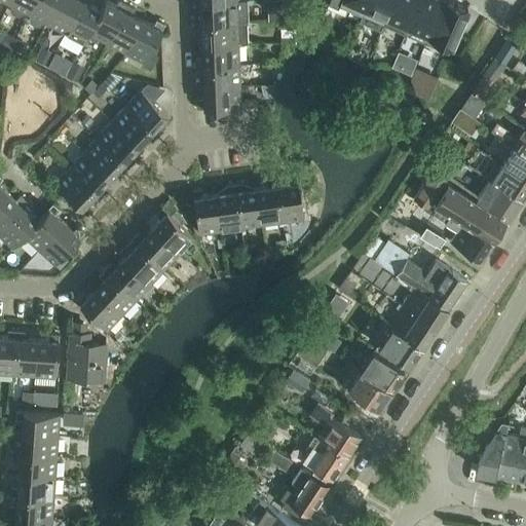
[(10,0),(9,3),(9,4),(11,5),(10,7),(10,10),(12,13),(17,16),(22,16),(24,13),(25,12),(28,14),(35,0),(10,0)]
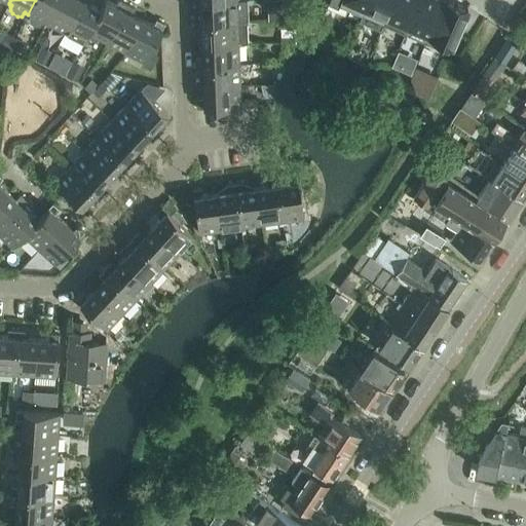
[(35,0),(28,14),(30,15),(29,17),(29,21),(31,23),(36,26),(40,26),(42,24),(43,23),(46,25),(59,0),(35,0)]
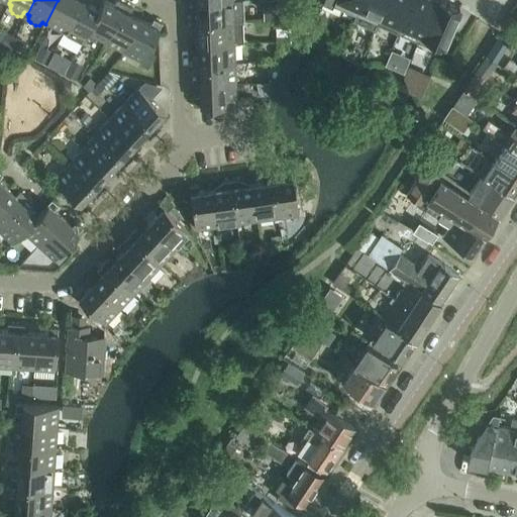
[(58,0),(45,24),(64,33),(80,0),(58,0)]
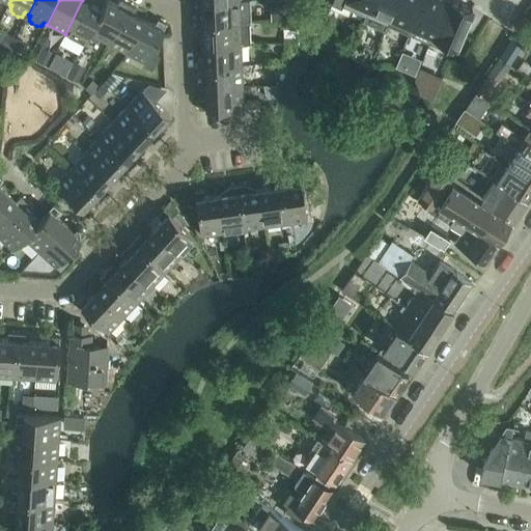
[(82,0),(65,34),(84,45),(89,33),(102,9),(101,9),(91,5),(93,0),(82,0)]
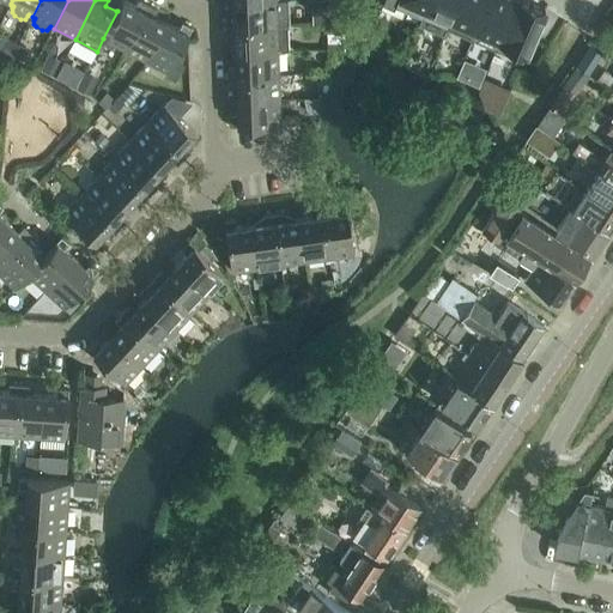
[(103,38),(125,50),(125,49),(149,5),(139,0),(138,0),(135,6),(122,0),(121,0),(116,11),(117,11),(103,38)]
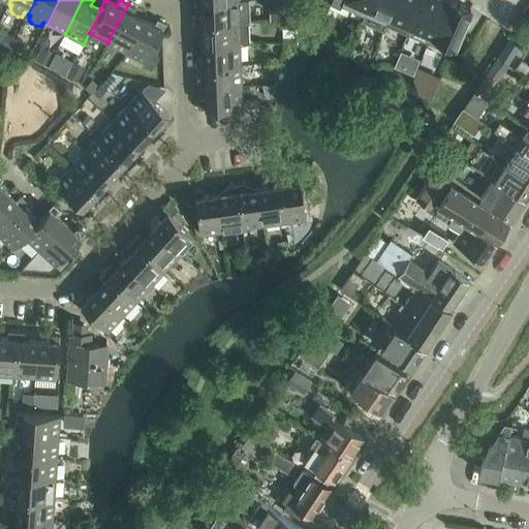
[(332,0),(331,3),(331,4),(338,7),(341,8),(341,6),(364,16),(367,9),(370,0),(332,0)]
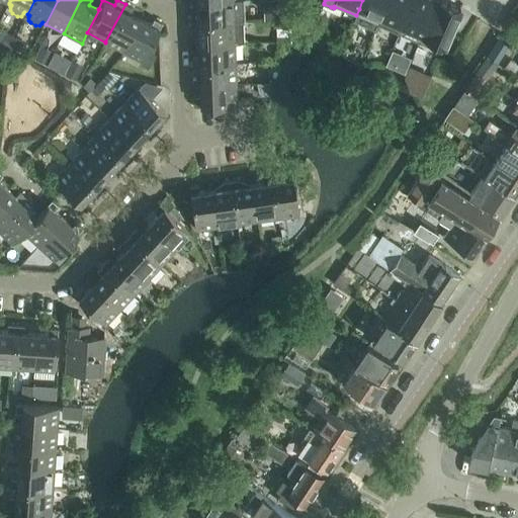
[(362,0),(359,9),(356,15),(377,24),(387,0),(362,0)]
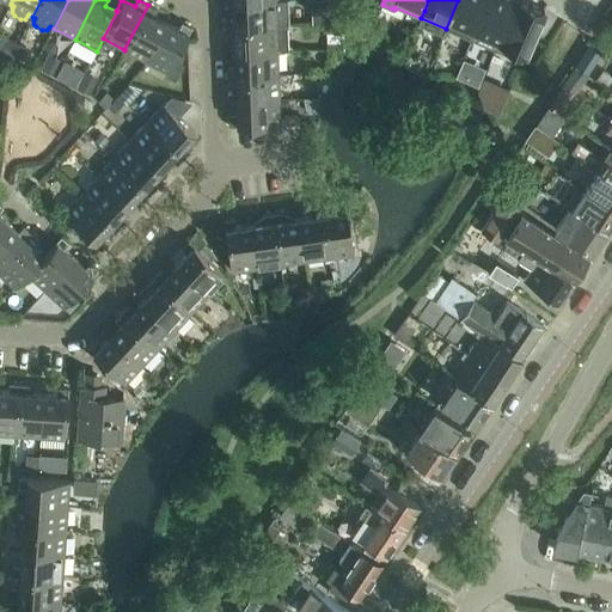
[(458,0),(446,29),(471,40),(488,0),(458,0)]
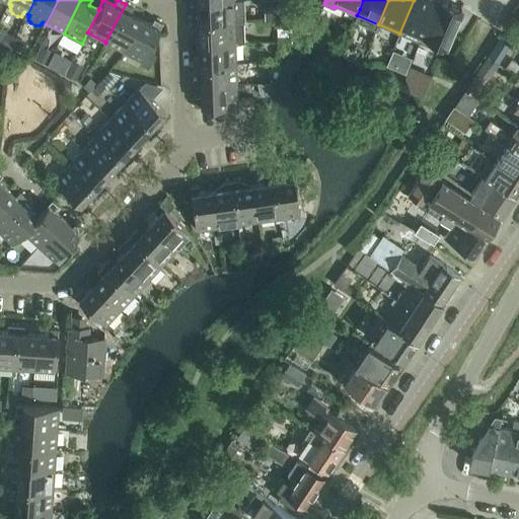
[(414,0),(399,33),(420,43),(437,0),(414,0)]
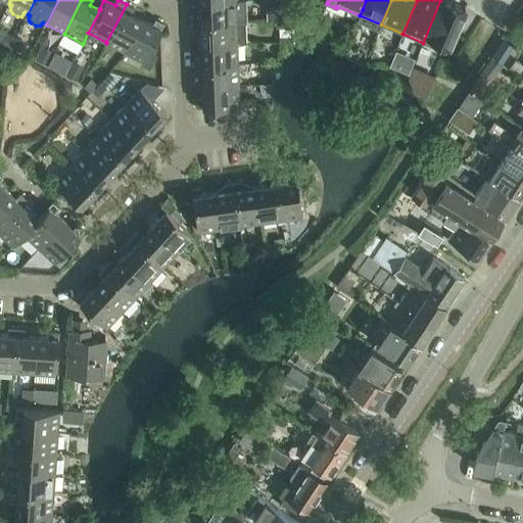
[(440,0),(423,43),(445,52),(447,53),(449,48),(467,9),(468,7),(455,2),(450,0),(440,0)]
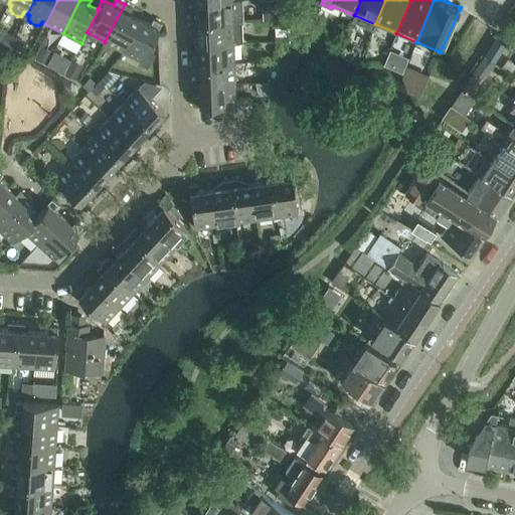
[(196,15),(190,15),(190,23),(232,22),(232,21),(231,1),(195,3),(196,15)]
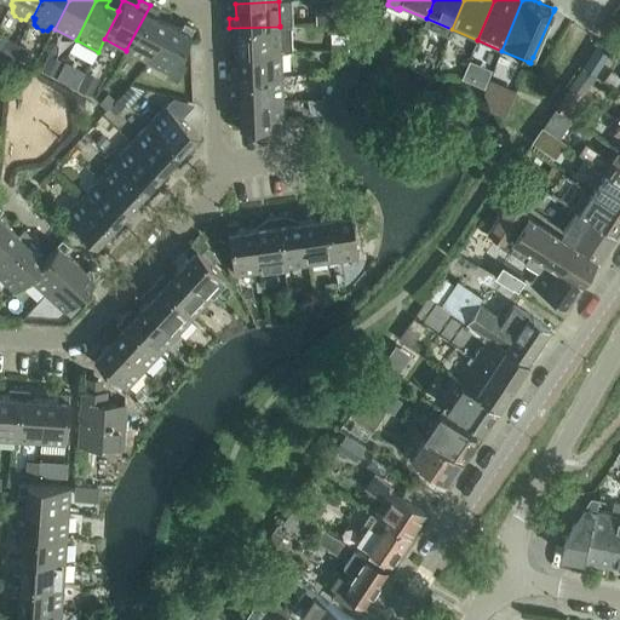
[(126,50),(126,51),(148,62),(149,62),(168,23),(156,16),(159,10),(150,5),(126,50)]
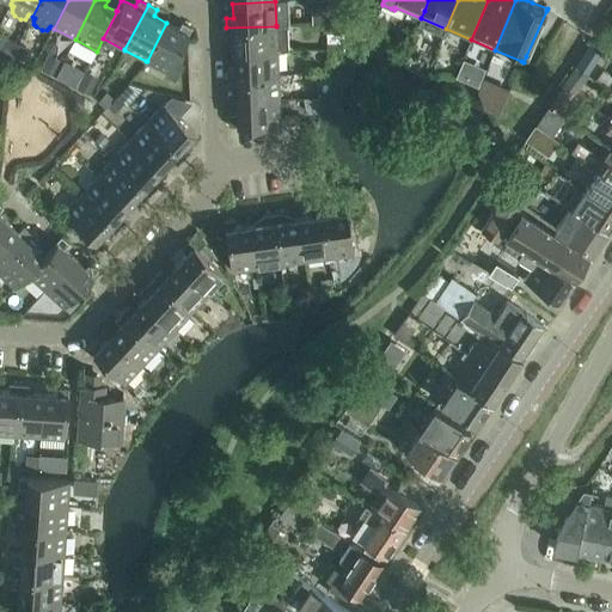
[(348,5),(329,6),(330,17),(330,23),(342,22),(348,22),(347,8),(348,5)]
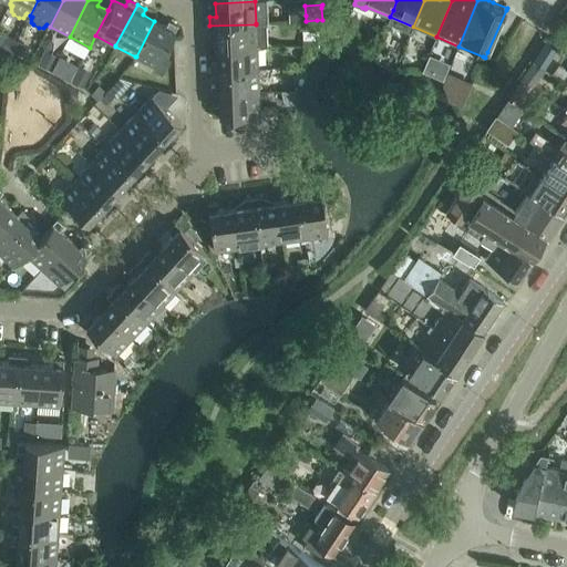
[(330,28),(330,34),(337,34),(340,34),(343,34),(347,34),(347,31),(347,27),(347,21),(330,20),(330,28)]
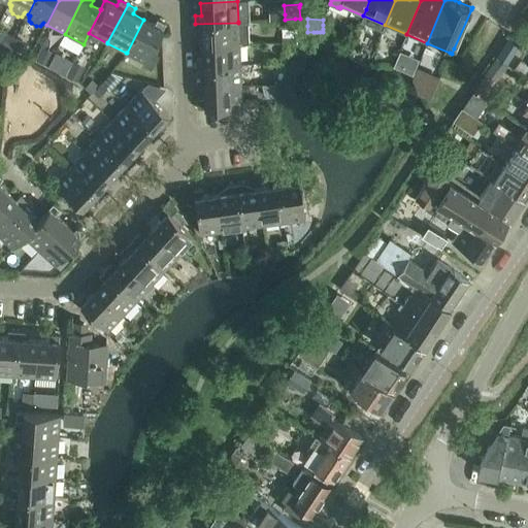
[(127,53),(126,53),(144,63),(151,52),(165,24),(157,20),(154,25),(143,20),(127,53)]
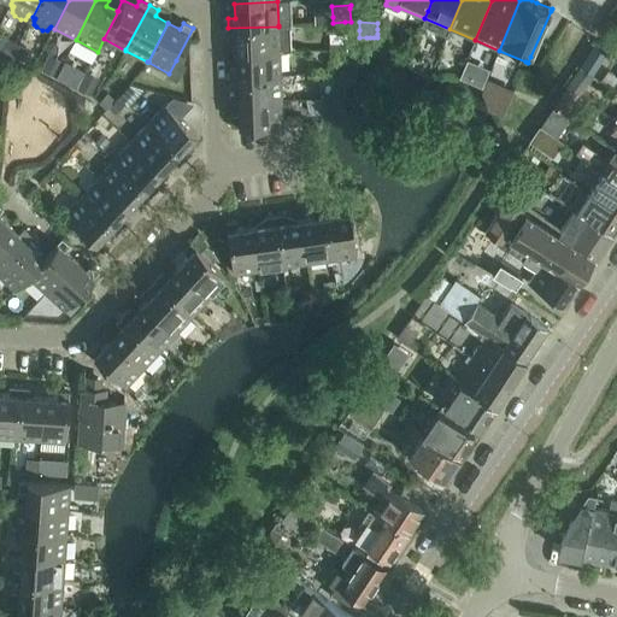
[(228,28),(228,39),(235,39),(236,52),(280,51),(291,51),(289,25),(278,25),(278,27),(228,28)]
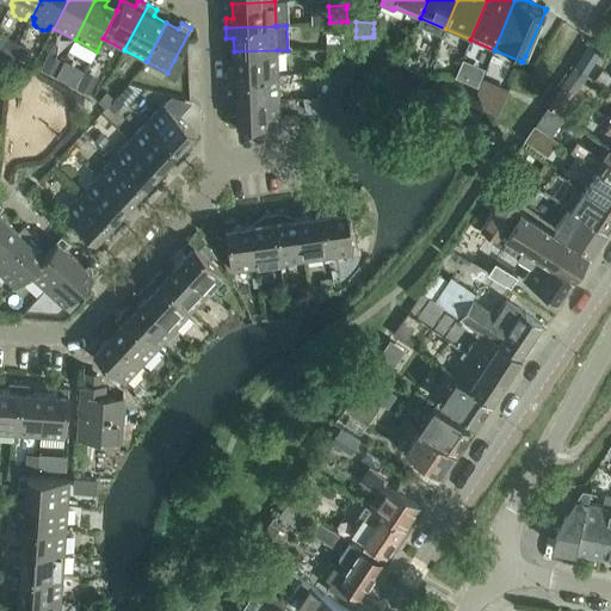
[(6,41),(2,49),(5,50),(12,55),(18,43),(12,41),(11,41),(6,41)]
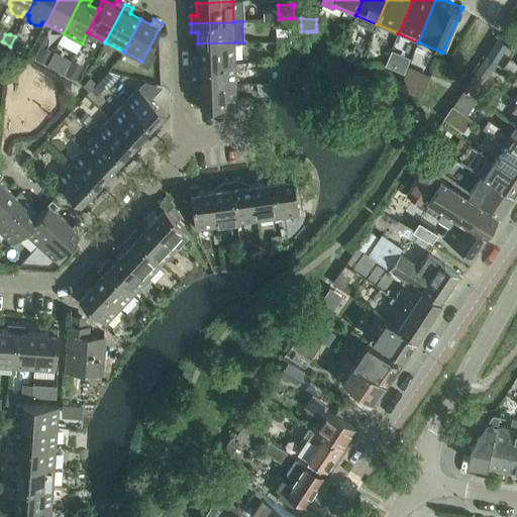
[(15,36),(10,46),(18,49),(19,50),(24,41),(22,40),(15,36)]
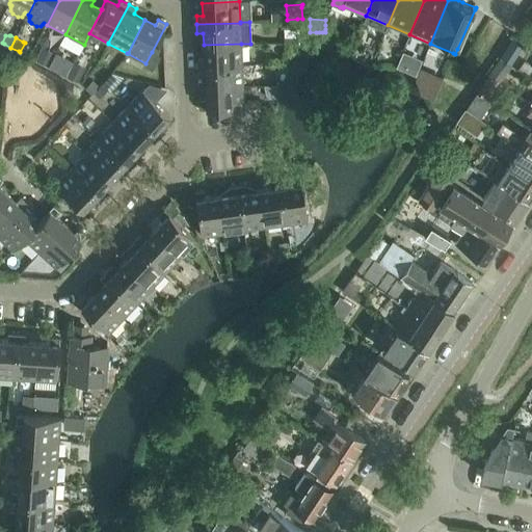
[(511,65),(523,47),(510,40),(499,57),(500,58),(511,65)]
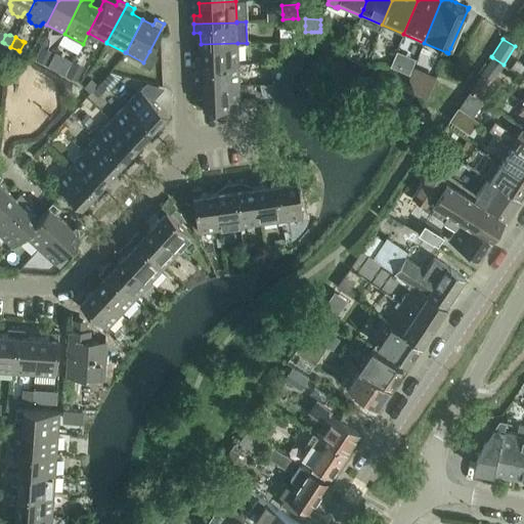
[(201,56),(194,56),(195,66),(237,63),(237,43),(201,44),(201,56)]
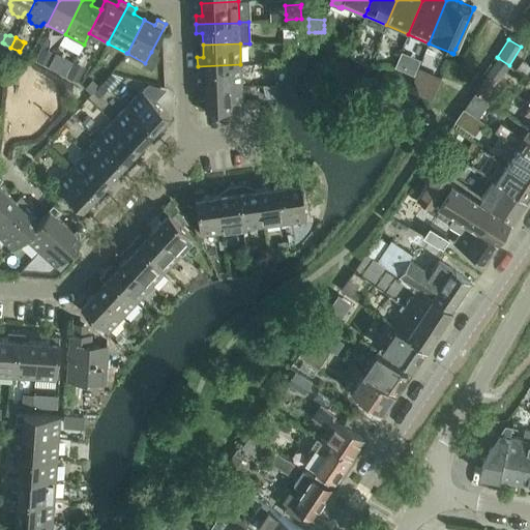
[(41,47),(35,60),(40,62),(48,66),(55,53),(41,47)]
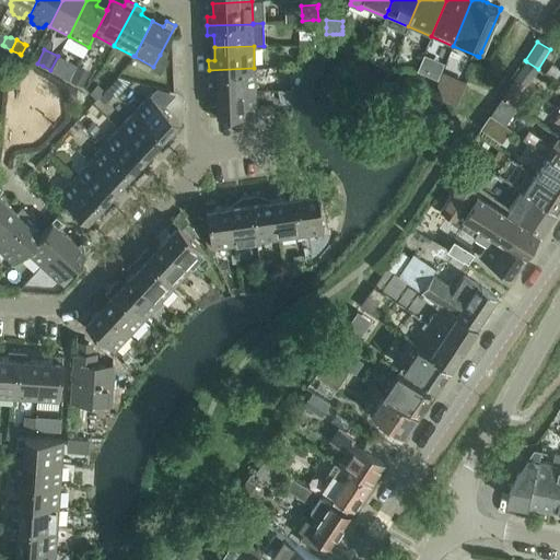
[(56,60),(51,70),(61,76),(69,80),(76,66),(77,65),(59,55),(56,60)]
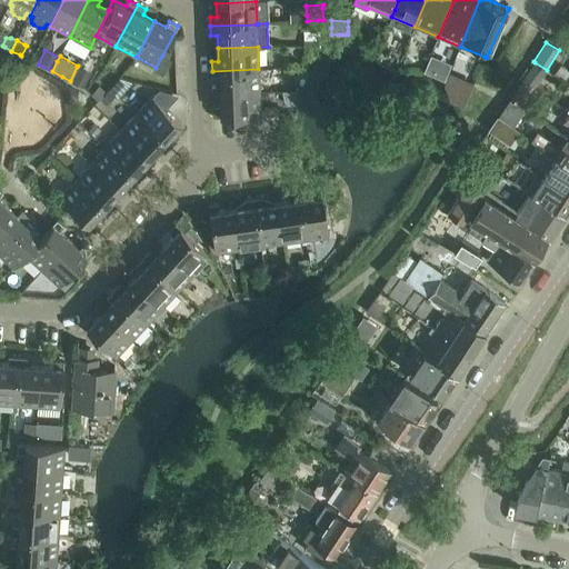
[(156,68),(153,72),(163,77),(172,61),(162,56),(156,68)]
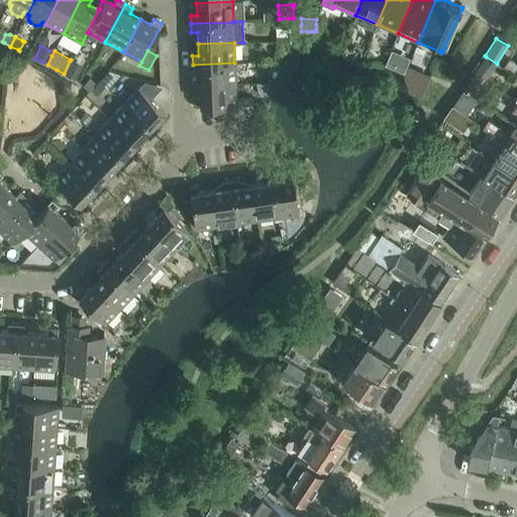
[(485,56),(474,72),(485,80),(497,64),(486,57),(485,56)]
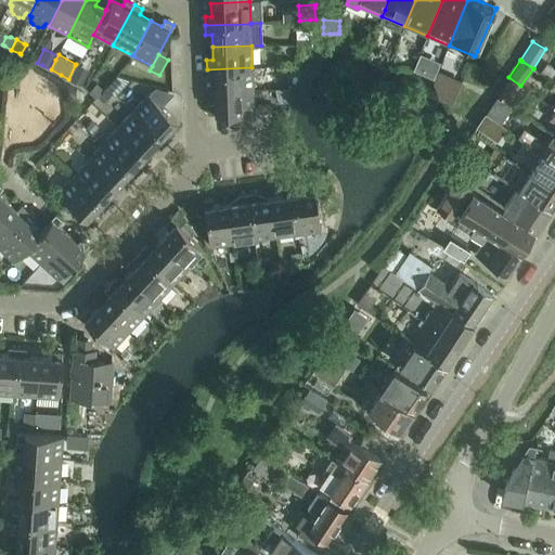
[(78,65),(71,79),(73,80),(79,84),(80,85),(88,71),(78,65)]
